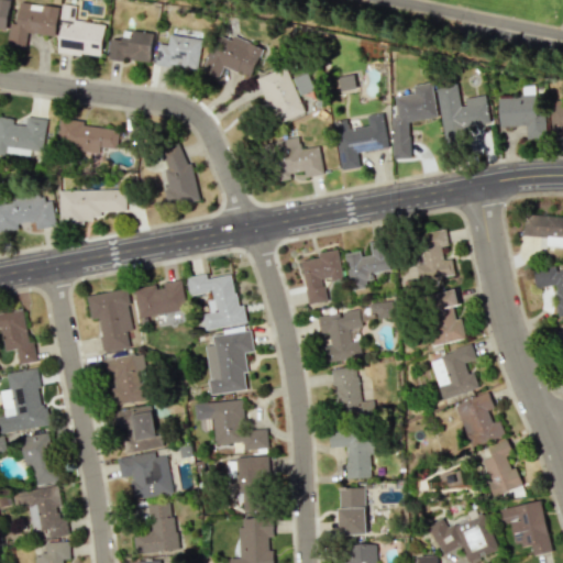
[(0,0),(0,28),(6,29),(9,0),(0,0)]
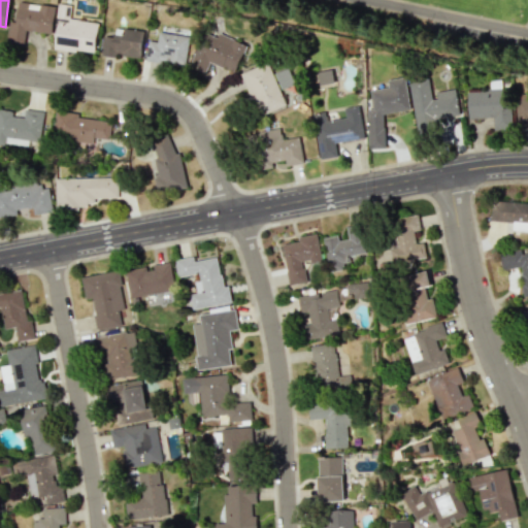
[(6,42),(24,45),(26,31),(52,34),(55,6),(18,2),(15,22),(8,21),(6,42)]
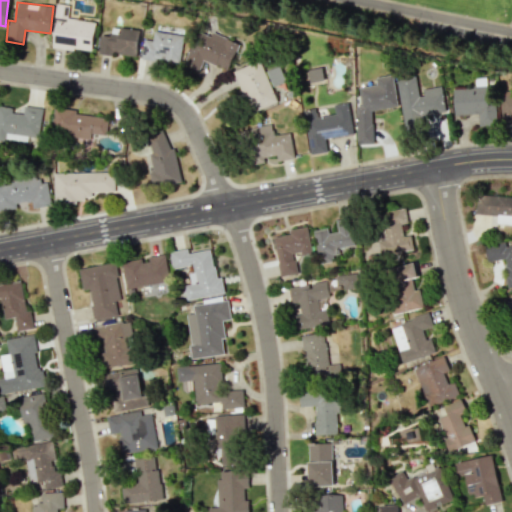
[(95,21),(66,18),(67,5),(57,4),(52,47),(91,52),(95,21)]
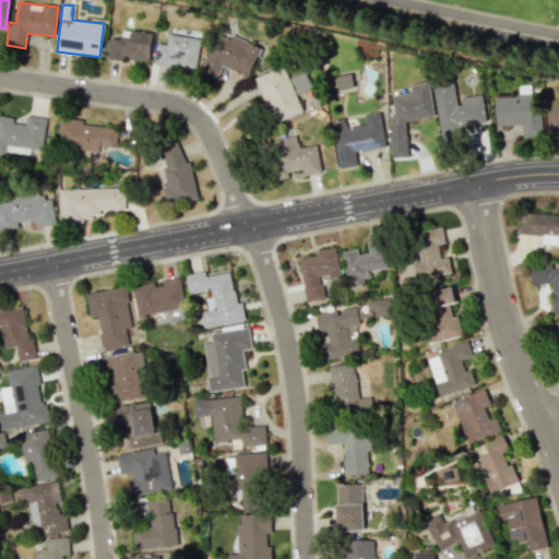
[(151,33),(121,30),(120,39),(109,38),(107,59),(119,60),(119,58),(147,61),(151,33)]
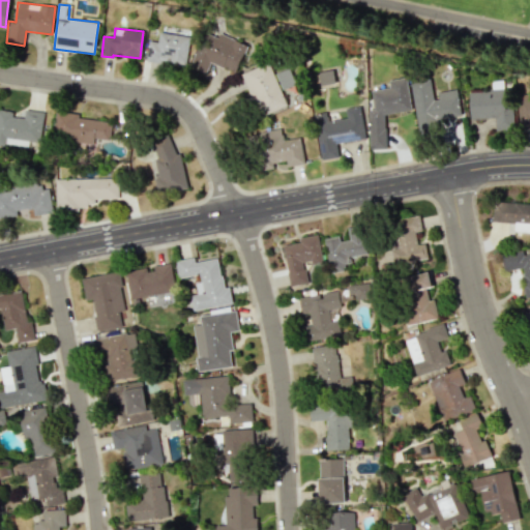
[(247,46),(218,33),(216,37),(204,32),(189,66),(206,74),(210,62),(236,74),(247,46)]
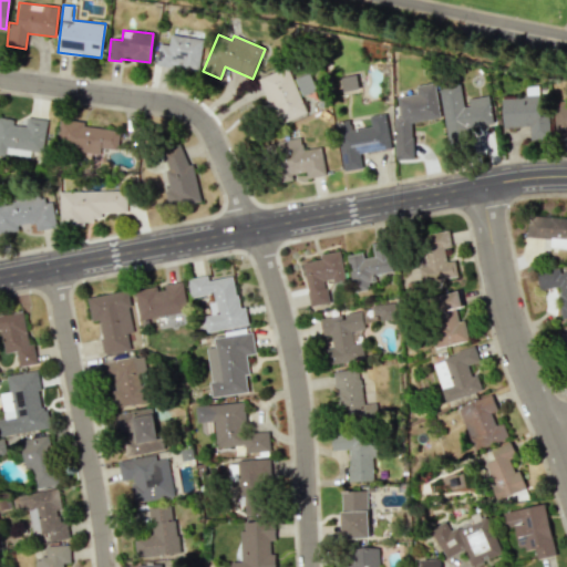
[(157,43),(155,64),(199,69),(202,39),(169,35),(168,45),(157,43)]
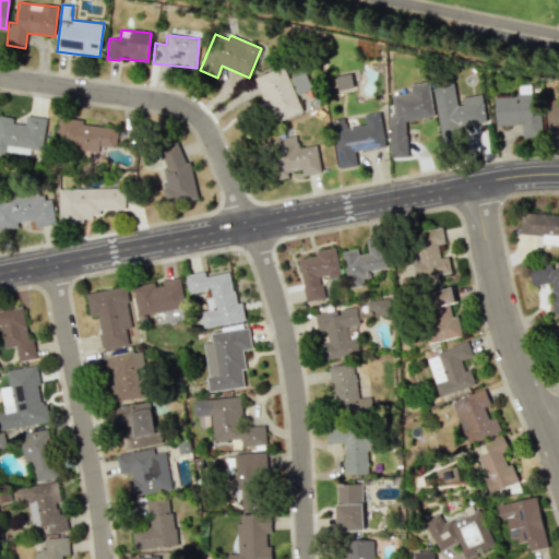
[(256,78),(274,123),(302,111),(284,66),(256,78)]
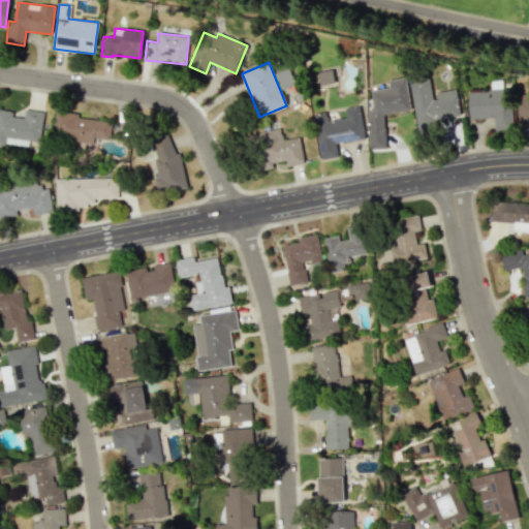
[(319,85),(334,83),(332,70),(317,71),(319,85)]
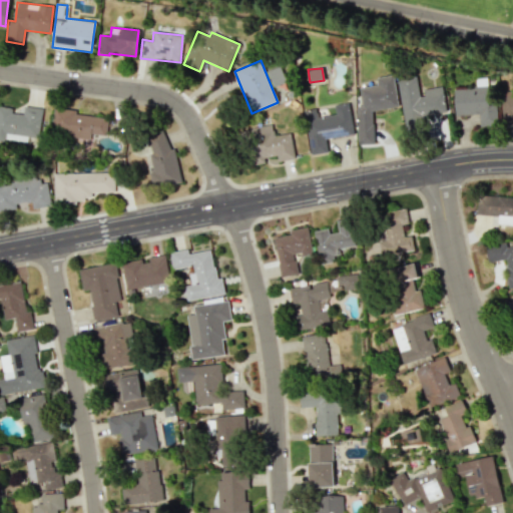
[(358,144),(375,143),(372,109),(397,107),(394,76),(376,77),(377,85),(359,87),(361,106),(355,106),(358,144)]
